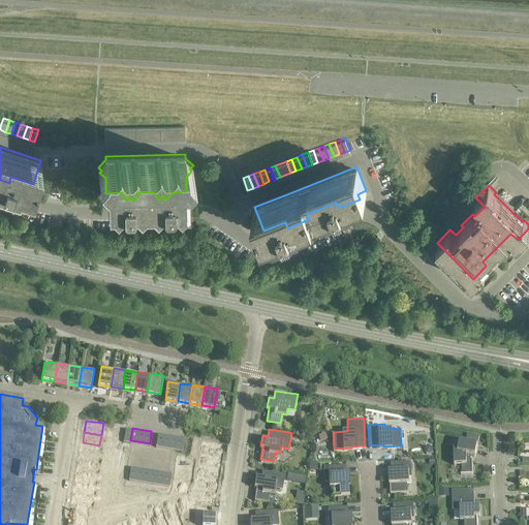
[(176,448),(178,435),(158,432),(156,444),(176,448)]
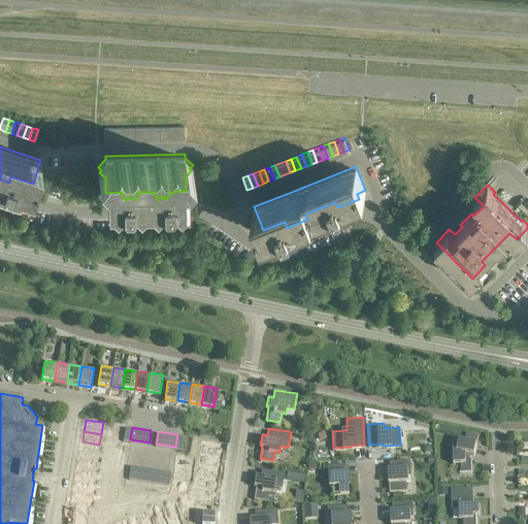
[(454,461),(461,461),(461,471),(472,470),(471,453),(474,453),(476,441),(459,437),(457,446),(453,446),(454,461)]
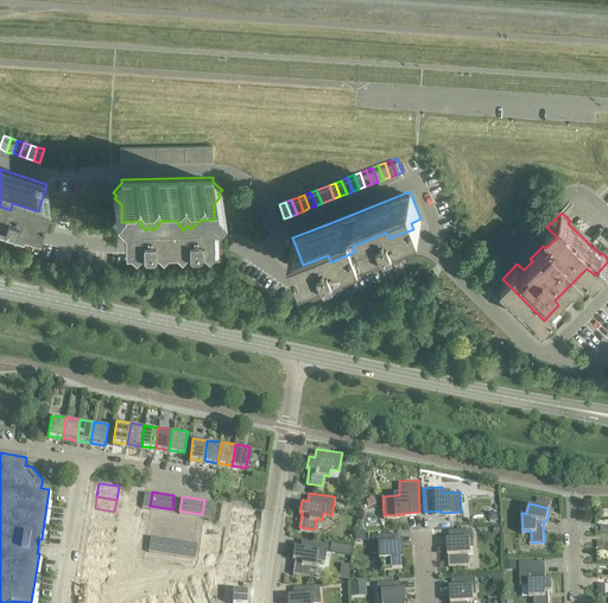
[(234,505),(233,518),(253,521),(254,508),(234,505)]
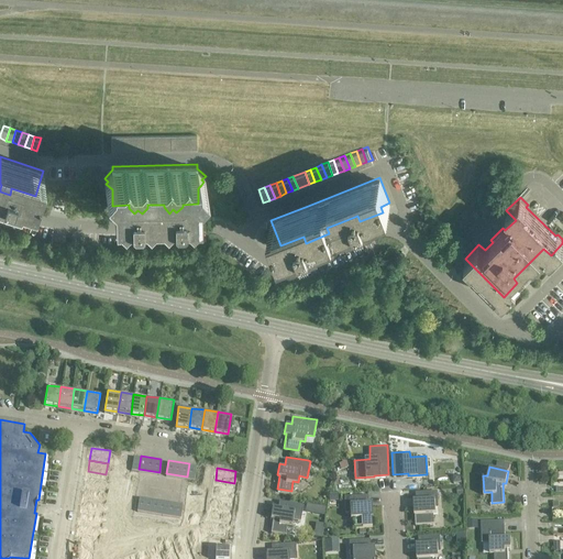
[(88,471),(86,483),(105,486),(106,474),(88,471)]
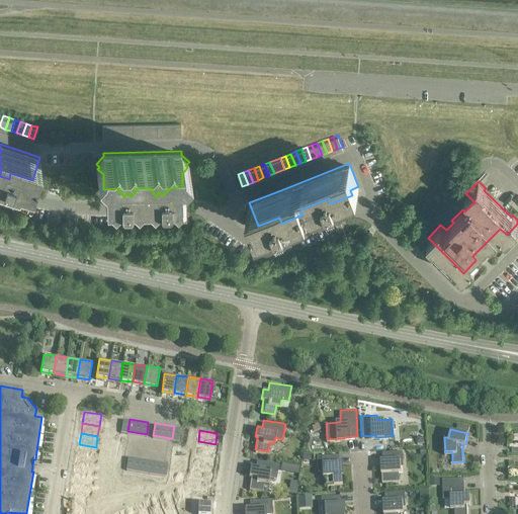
[(198,441),(196,452),(213,454),(216,444),(198,441)]
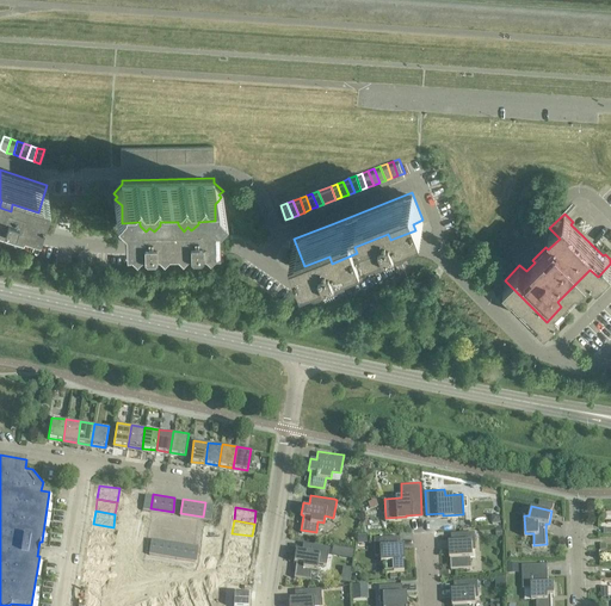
[(93,524),(91,537),(111,539),(113,527),(93,524)]
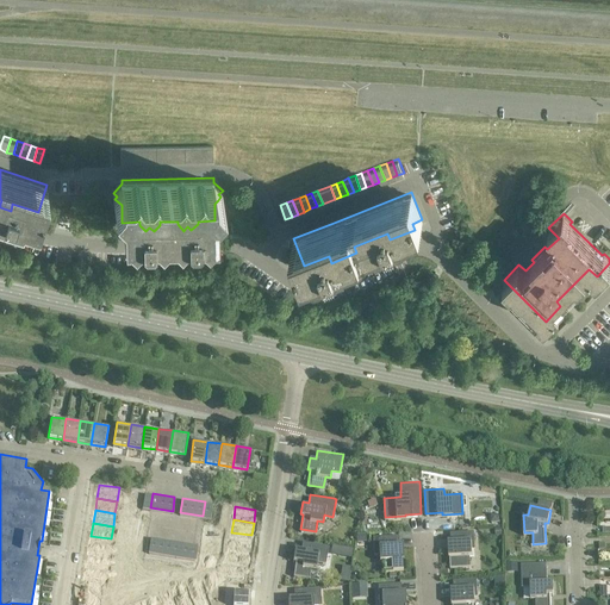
[(470,547),(474,547),(474,529),(450,530),(452,544),(449,546),(450,566),(471,565),(470,547)]
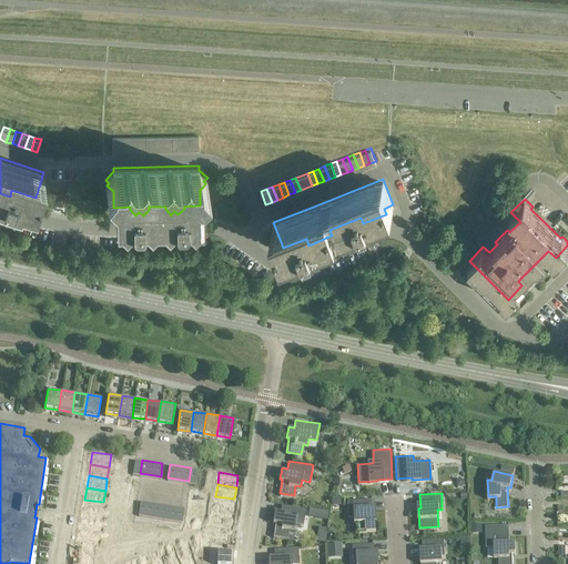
[(215,496),(213,509),(232,511),(234,499),(215,496)]
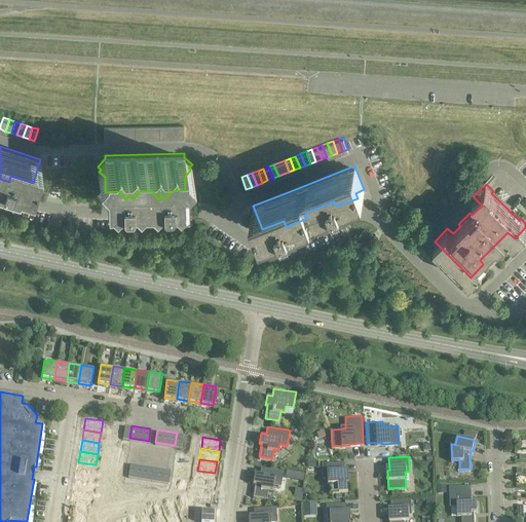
[(323,477),(329,476),(330,491),(347,490),(346,473),(344,473),(343,460),(322,461),(323,477)]
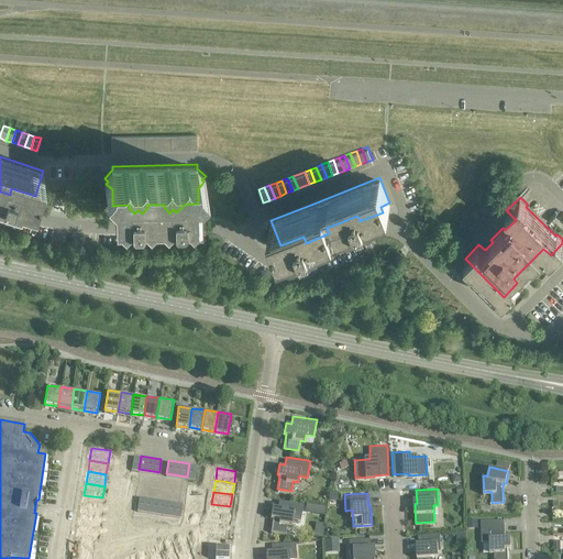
[(84,495),(81,506),(100,510),(102,497),(84,495)]
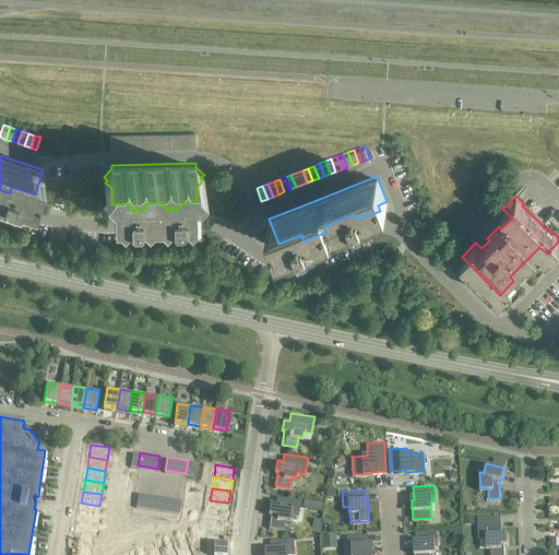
[(137,505),(179,511),(180,504),(180,503),(181,499),(139,493),(137,505)]
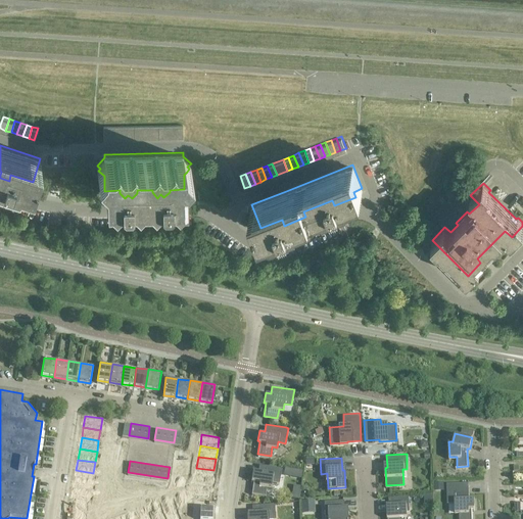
[(251,479),(253,479),(251,492),(265,494),(266,485),(271,486),(272,480),(279,481),(282,466),(259,463),(258,470),(252,469),(251,479)]
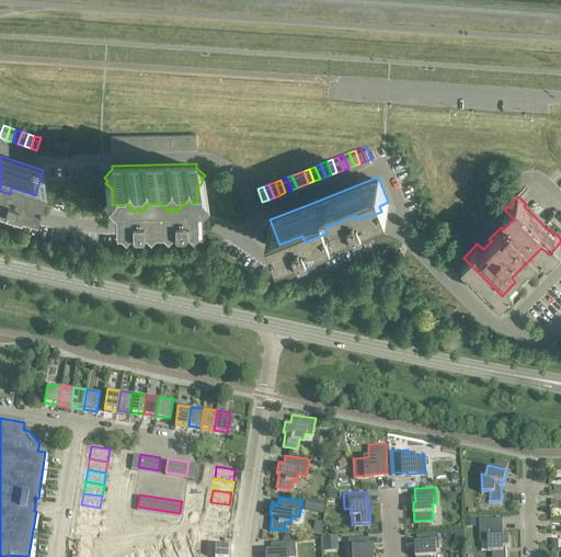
[(210,502),(209,513),(228,516),(229,504),(210,502)]
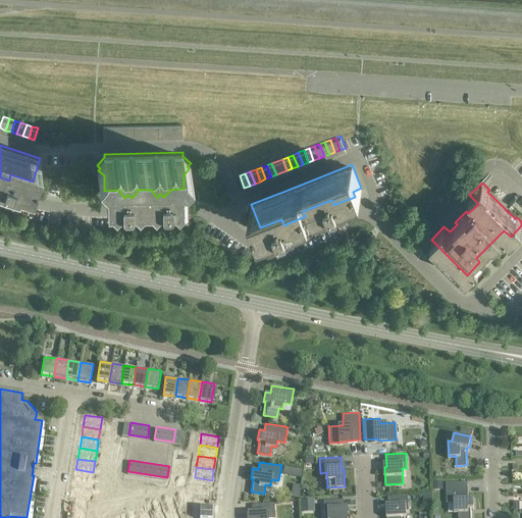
[(75,469),(74,480),(92,483),(93,472),(75,469)]
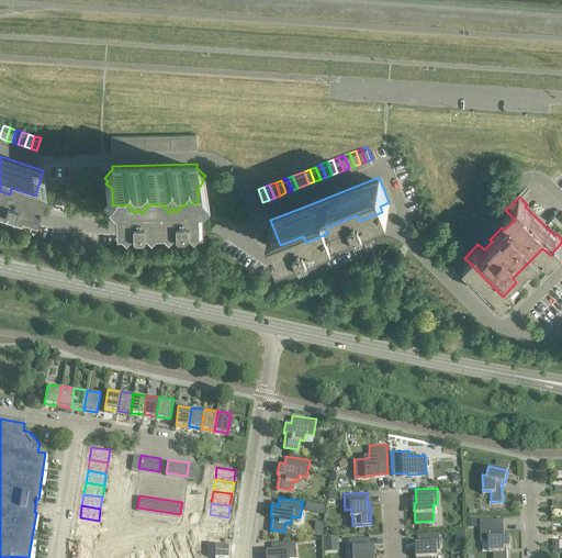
[(210,514),(208,526),(226,529),(228,517),(210,514)]
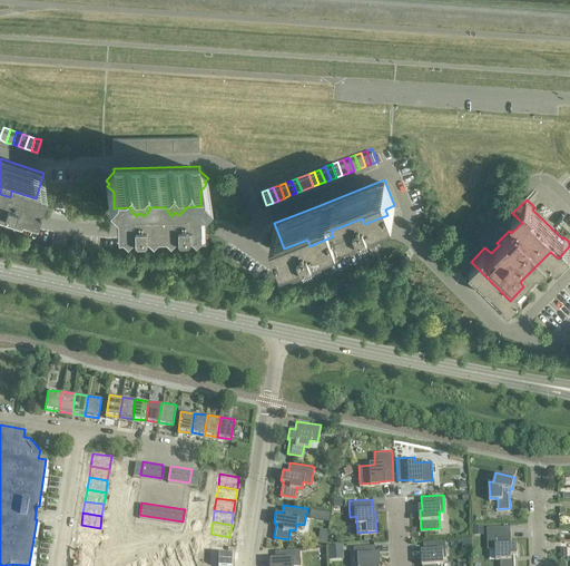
[(81,525),(79,537),(98,540),(100,528),(81,525)]
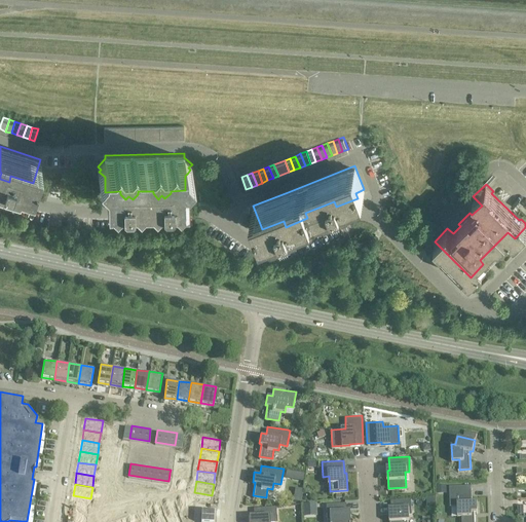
[(450,505),(457,505),(457,515),(461,515),(461,521),(475,521),(475,511),(478,511),(477,500),(472,500),(471,484),(449,484),(450,505)]
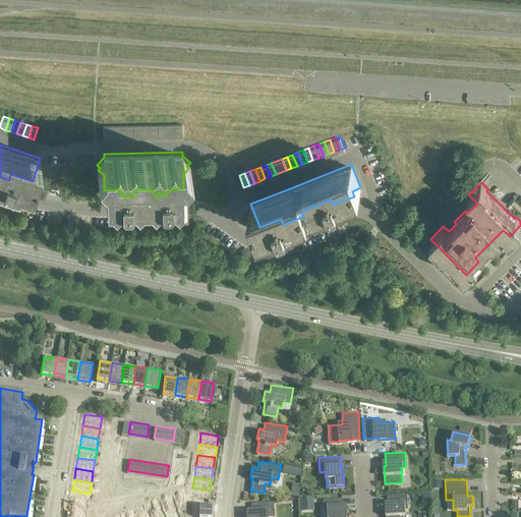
[(386,507),(386,516),(403,516),(403,508),(408,508),(407,493),(387,494),(388,506),(386,507)]
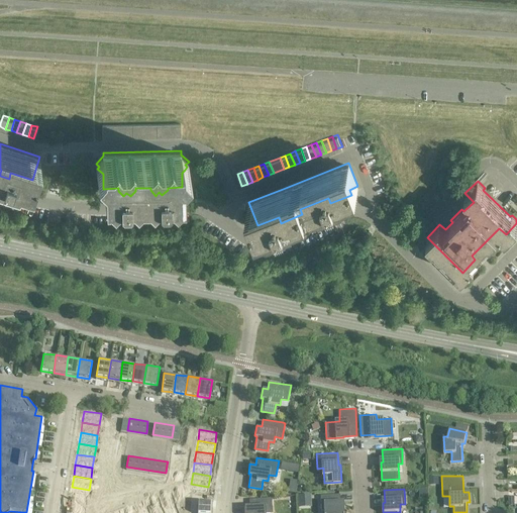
[(171,491),(158,495),(163,512),(171,512),(178,511),(171,491)]
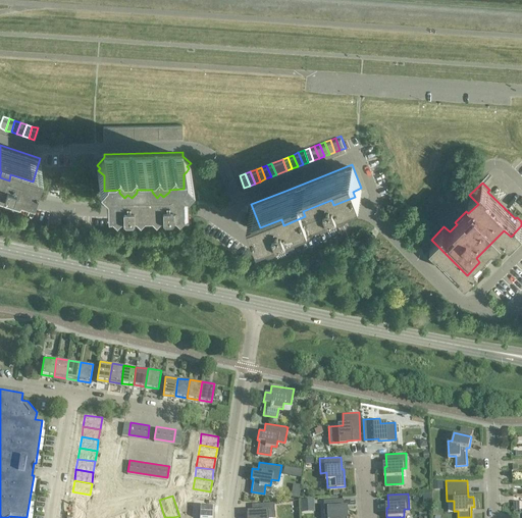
[(300,498),(301,510),(313,509),(312,497),(300,498)]
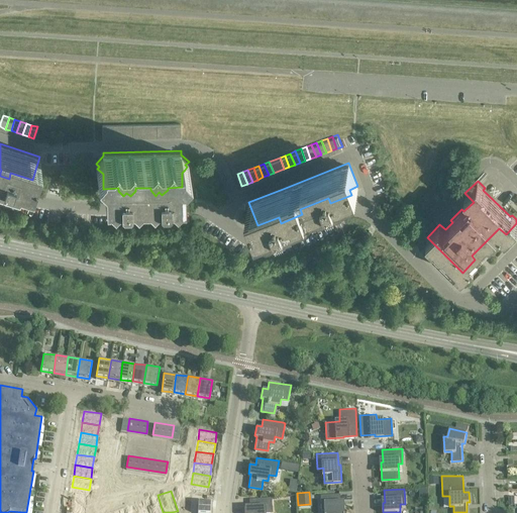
[(321,509),(326,508),(325,512),(342,512),(342,505),(340,505),(340,493),(320,494),(321,509)]
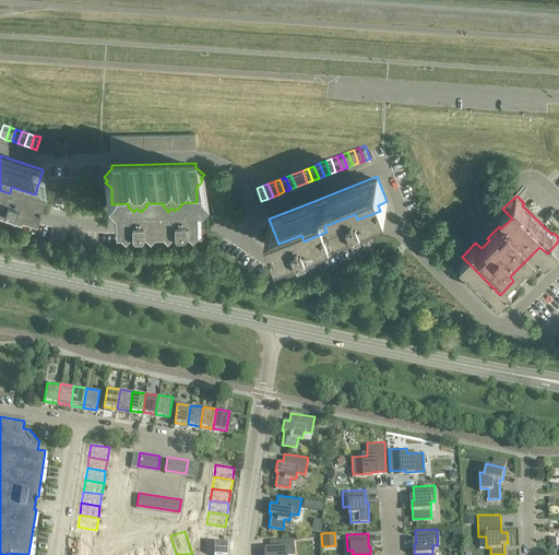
[(176,554),(170,535),(156,540),(162,554),(176,554)]
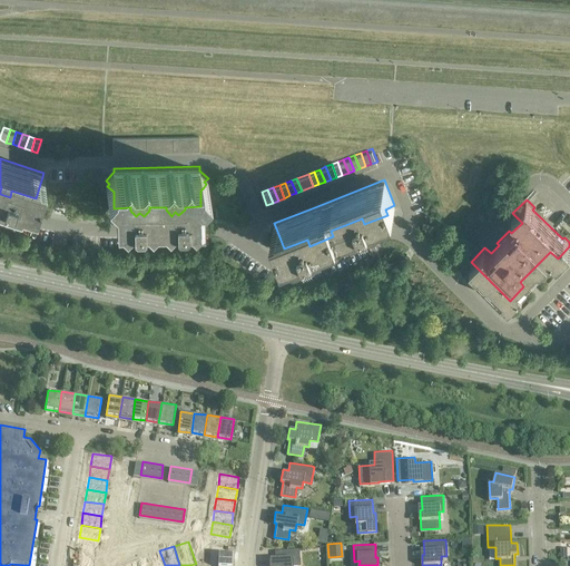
[(292,565),(301,564),(300,547),(275,549),(275,557),(269,557),(269,565),(292,565)]
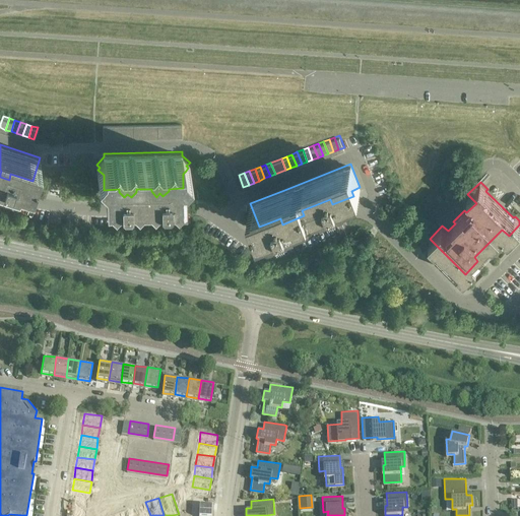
[(150,515),(145,502),(132,507),(135,515),(150,515)]
